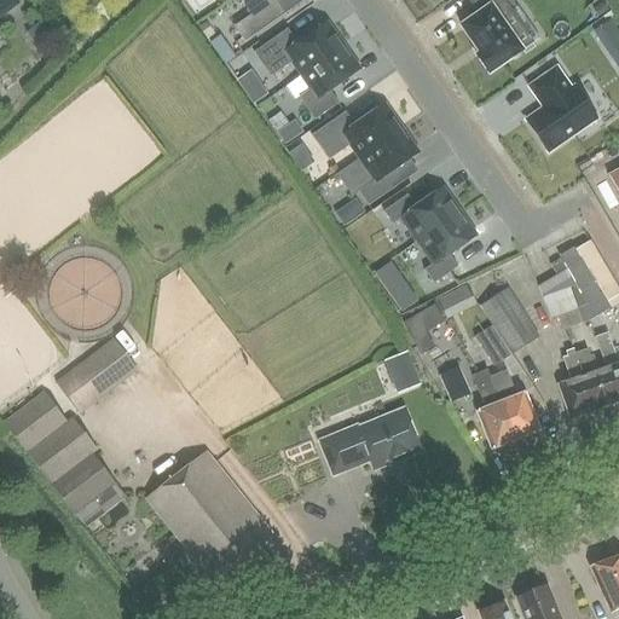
[(0,0),(0,17),(18,4),(13,0),(0,0)]
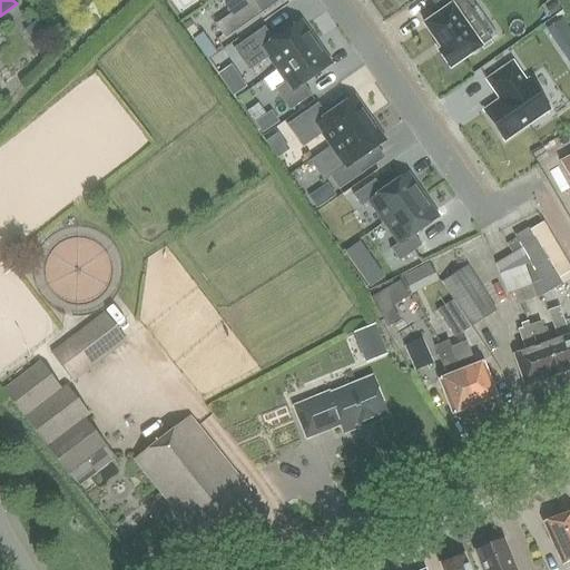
[(216,26),(225,40),(282,0),(222,0),(232,15),(216,26)]
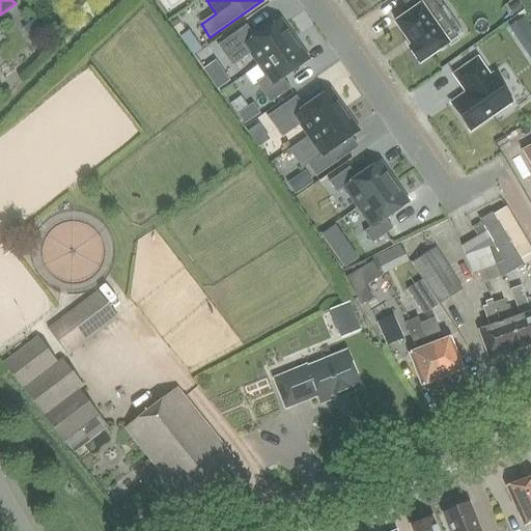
[(431,0),(403,0),(402,1),(410,12),(395,23),(411,47),(408,49),(419,64),(448,44),(428,16),(439,9),(431,0)]
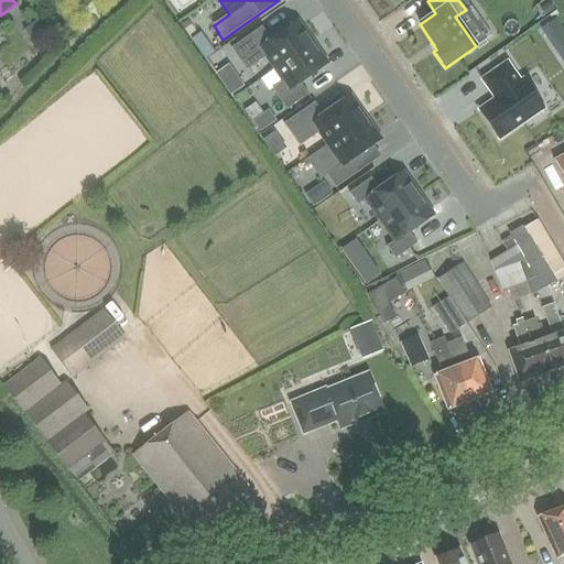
[(546,0),(539,6),(545,15),(553,10),(546,0)]
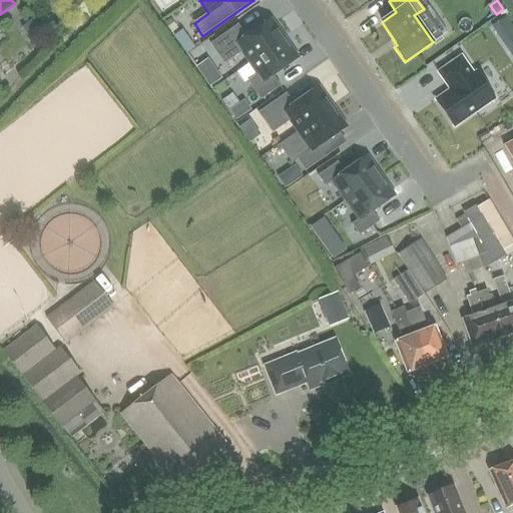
[(506,18),(495,25),(501,34),(512,28),(506,18)]
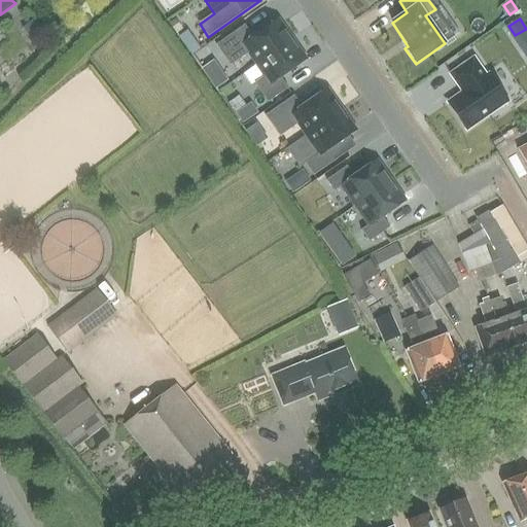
[(292,39),(281,24),(278,26),(275,22),(252,37),(244,25),(215,45),(231,66),(247,54),(255,65),(292,39)]
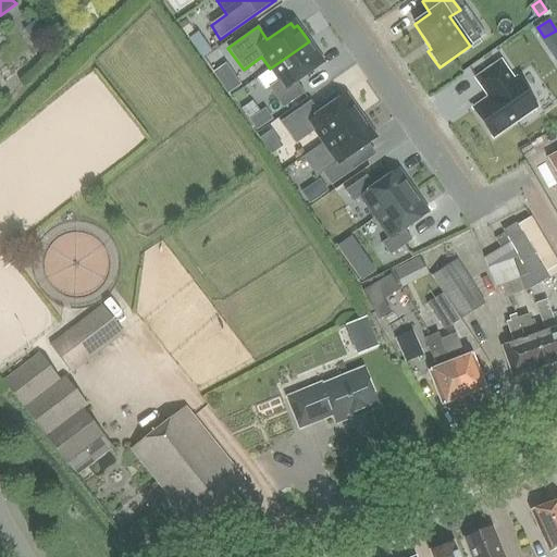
[(198,33),(189,38),(202,59),(211,53),(198,33)]
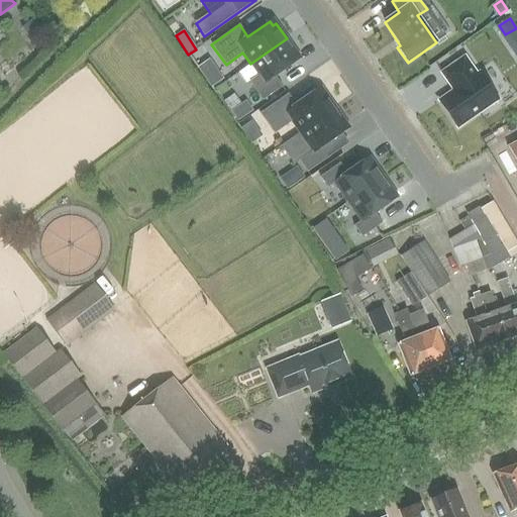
[(259,75),(249,82),(263,100),(282,87),(275,76),(298,61),(295,56),(297,54),(287,38),(250,64),(259,75)]
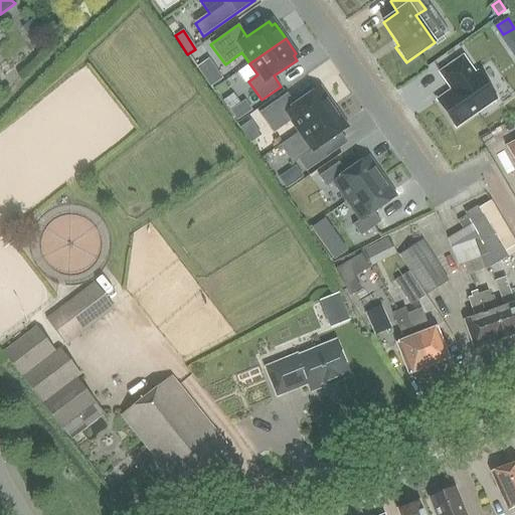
[(451,92),(436,103),(455,130),(496,101),(477,73),(476,74),(463,56),(438,73),(443,80),(451,92)]
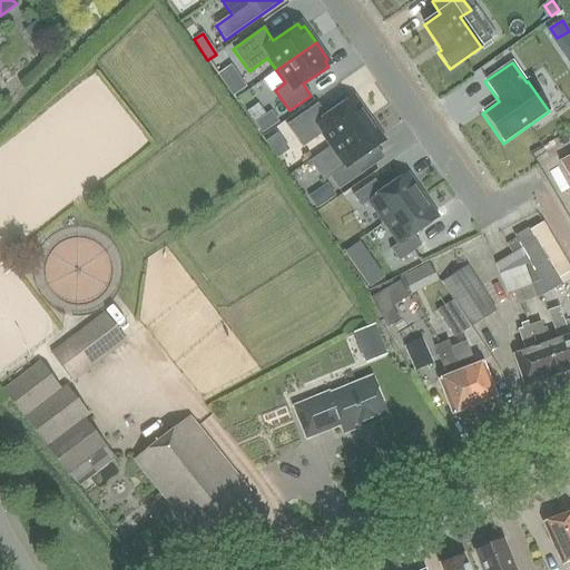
[(357,102),(354,105),(351,99),(326,116),(317,104),(287,125),(303,147),(322,134),(330,146),(370,119),(357,102)]
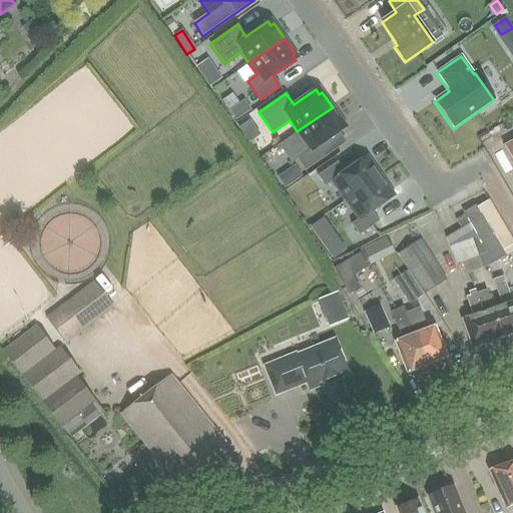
[(243,101),(228,111),(235,121),(249,111),(243,101)]
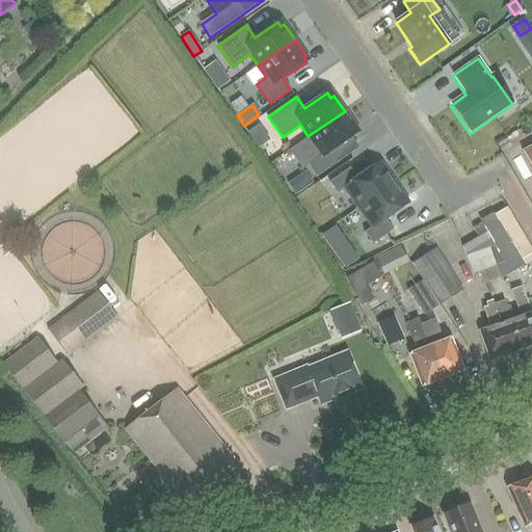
[(345,111),(308,136),(322,157),(309,166),(316,177),(338,161),(334,155),(330,151),(356,133),(352,129),(355,127),(345,111)]
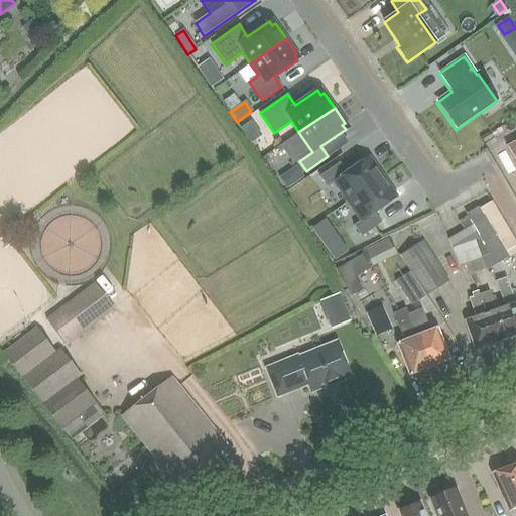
[(250,142),(260,135),(251,122),(241,129),(250,142)]
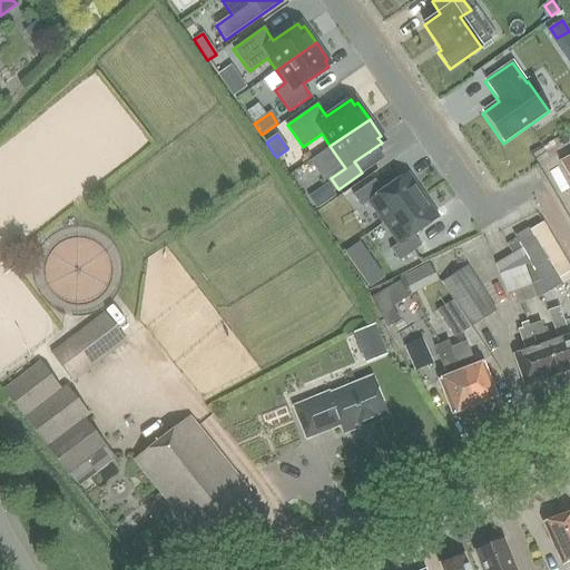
[(569,183),(569,156),(559,163),(569,183)]
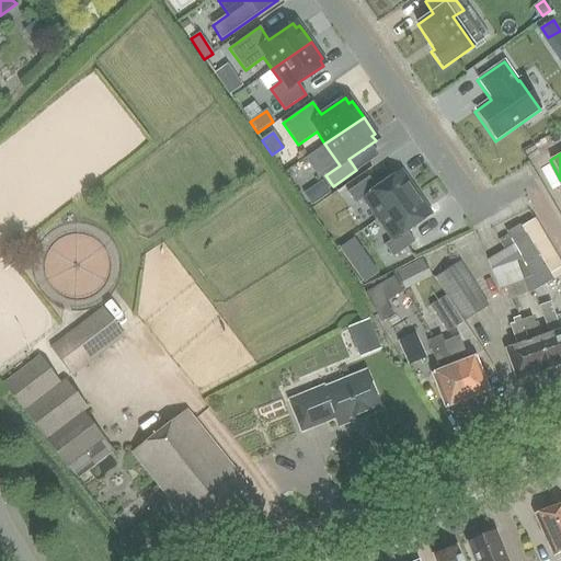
[(369,178),(347,193),(355,204),(363,198),(378,220),(397,206),(416,193),(404,176),(402,179),(399,173),(377,189),(369,178)]
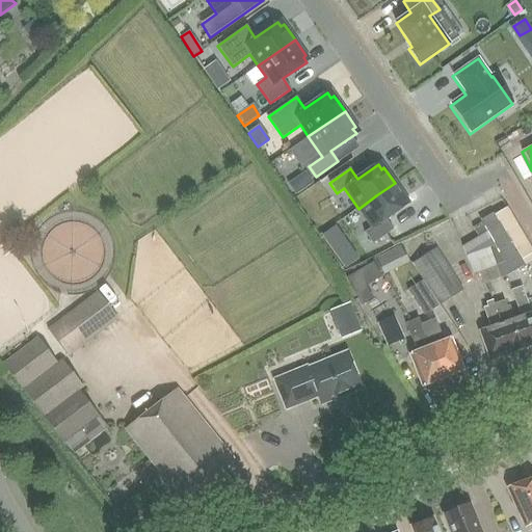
[(298,177),(287,185),(294,196),(307,188),(298,177)]
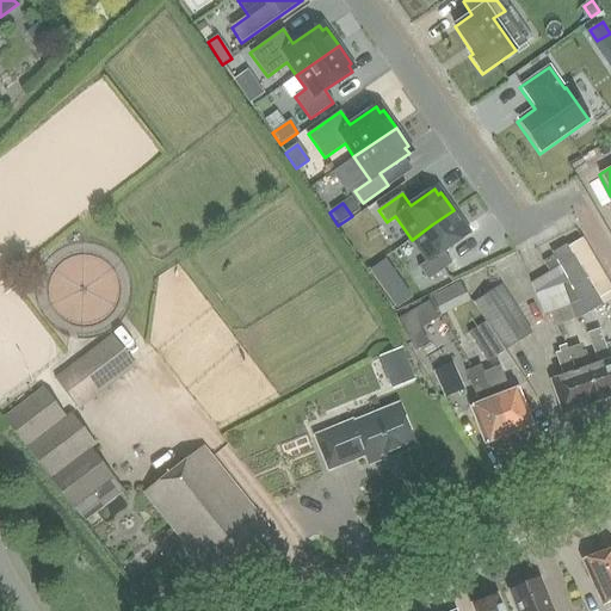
[(432,224),(412,240),(427,263),(419,269),(427,281),(451,265),(443,253),(467,236),(463,230),(466,228),(454,210),(432,224)]
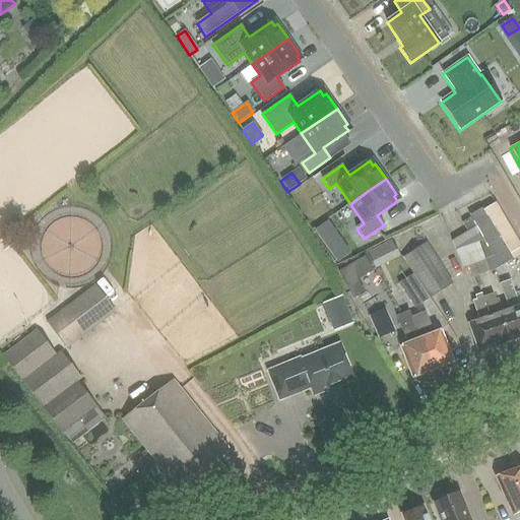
[(519,243),(496,203),(482,211),(488,217),(489,217),(514,260),(519,256),(519,243)]
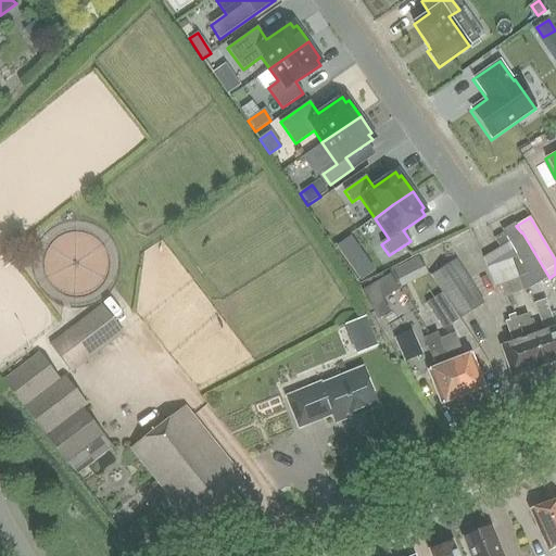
[(503,232),(493,238),(501,250),(505,257),(515,252),(509,244),(508,241),(503,232)]
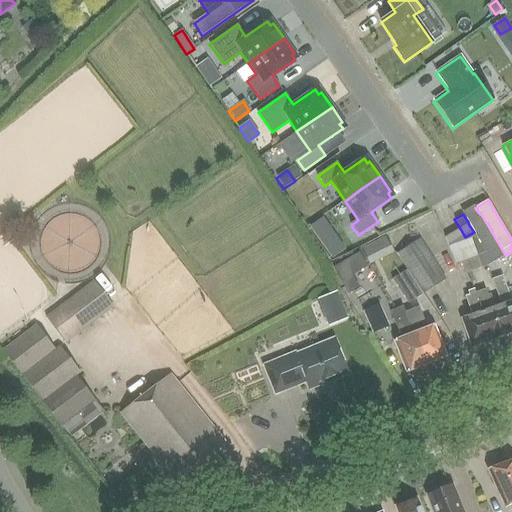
[(479,257),(483,270),(506,256),(481,214),(480,214),(468,222),(469,225),(474,232),(487,254),(479,257)]
